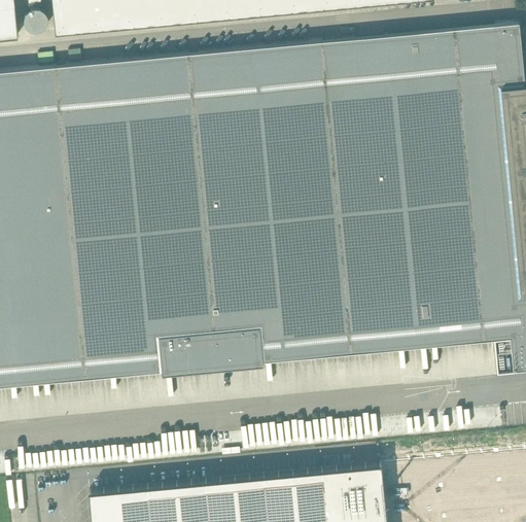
[(0,0),(0,39),(20,38),(15,0),(53,0),(57,34),(421,0),(0,0)]
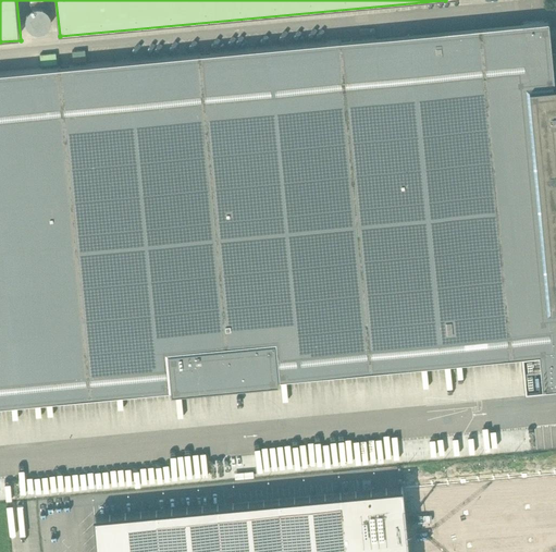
[(44,0),(29,0),(32,9),(45,8),(44,0)]
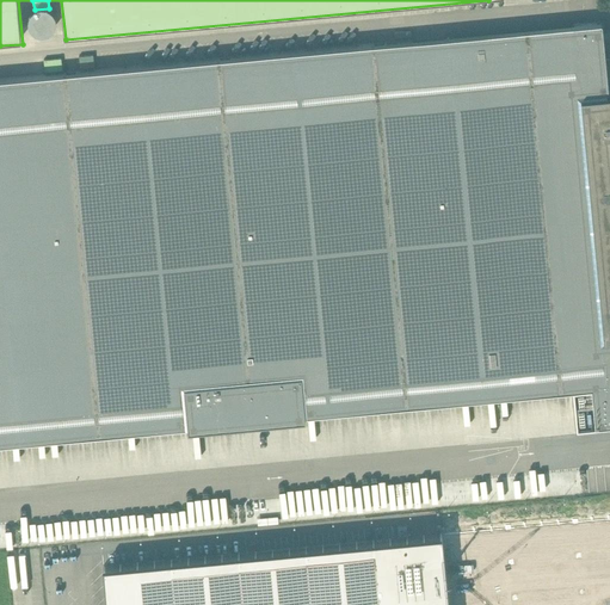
[(603,28),(413,45),(0,85),(0,449),(189,431),(190,436),(307,425),(307,420),(574,395),(578,433),(609,430),(609,99),(608,100),(608,98),(609,98),(609,87),(605,57),(603,28)]
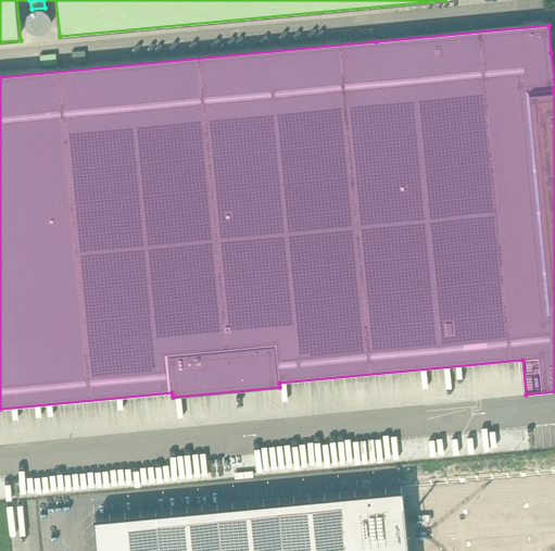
[(59,495),(117,490),(116,475),(51,479),(52,486),(58,485),(59,495)]
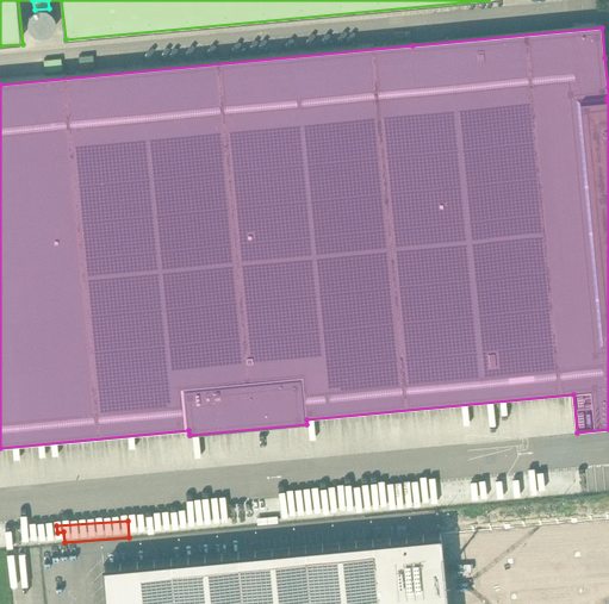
[(608,522),(442,539),(104,571),(107,603),(608,603),(608,522)]
